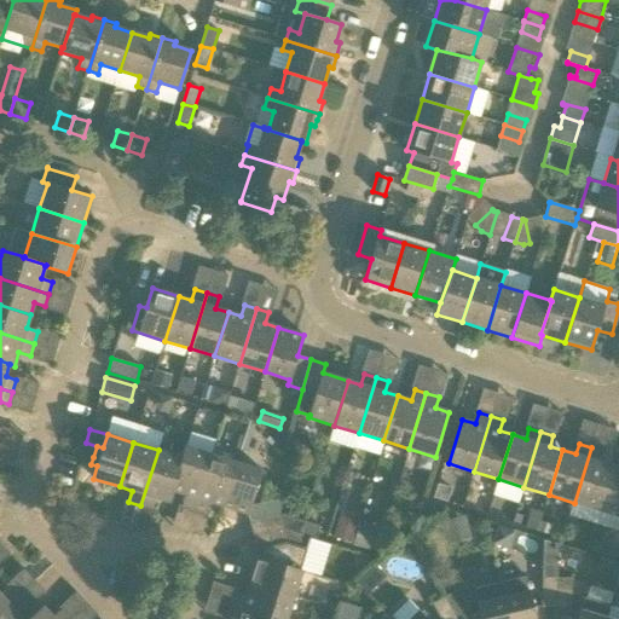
[(181,505),(194,509),(212,455),(185,446),(181,457),(183,458),(173,491),(174,491),(185,495),(181,505)]
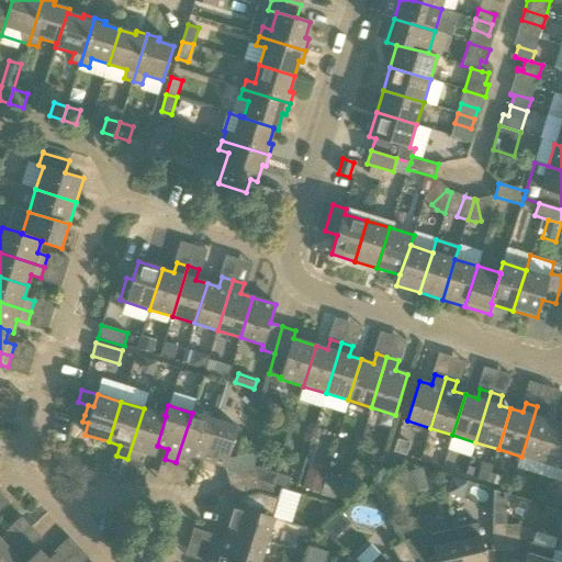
[(543,463),(557,423),(544,419),(548,409),(537,406),(521,457),(543,463)]
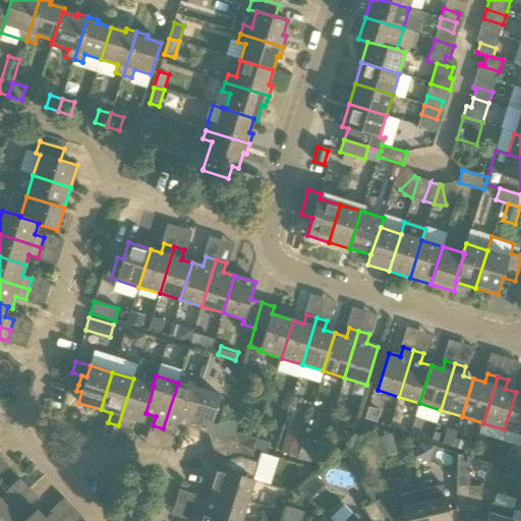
[(133,379),(118,425),(128,428),(131,419),(143,422),(147,413),(146,413),(154,386),(153,385),(133,379)]
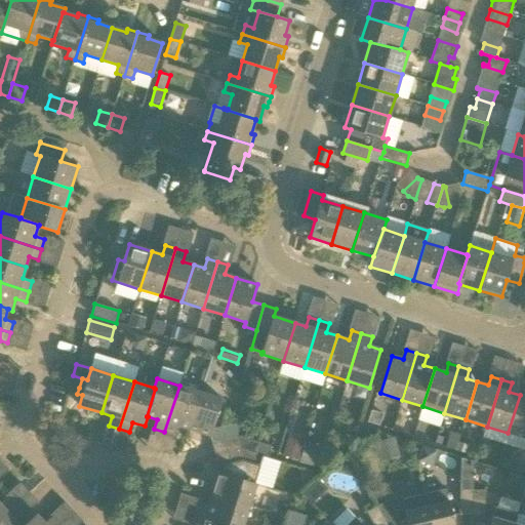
[(189,430),(200,392),(179,386),(164,432),(174,435),(176,427),(189,430)]
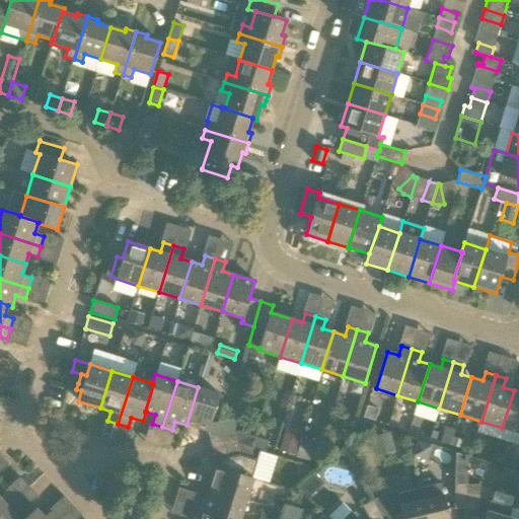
[(187,425),(189,425),(208,431),(220,394),(198,387),(187,425)]
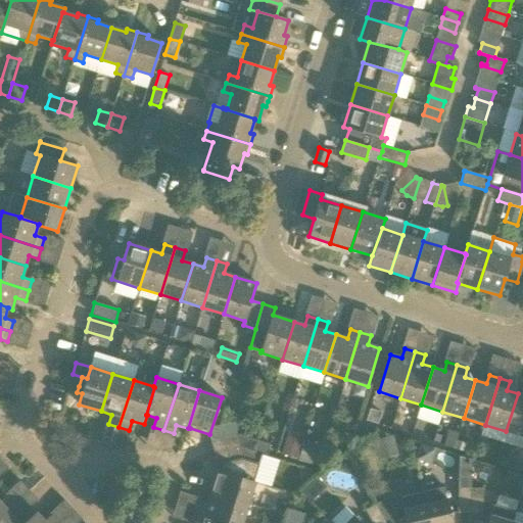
[(522,394),(518,393),(506,431),(522,436),(522,394)]
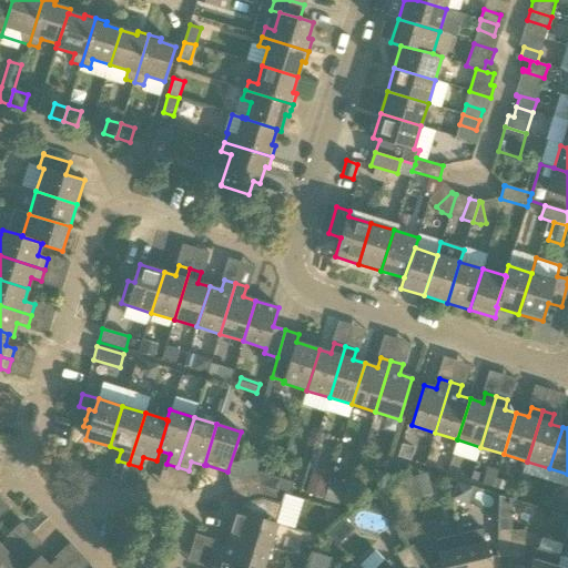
[(230,478),(256,472),(259,462),(229,468),(227,472),(230,478)]
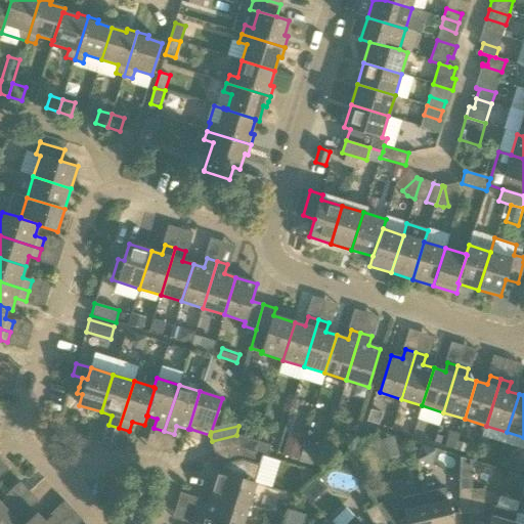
[(281,454),(299,461),(304,444),(306,438),(288,433),(281,454)]
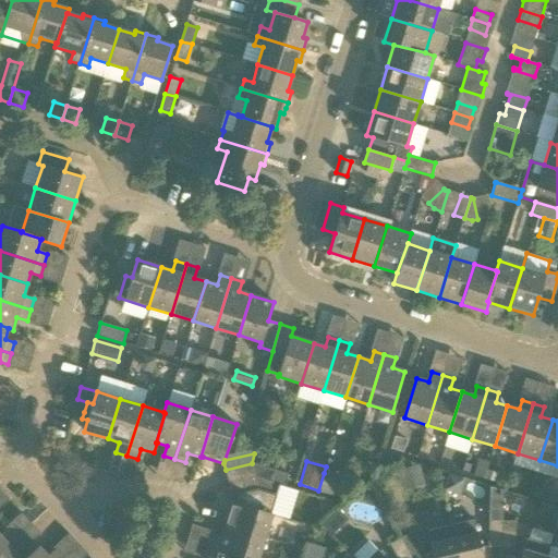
[(255,477),(252,463),(226,470),(229,484),(255,477)]
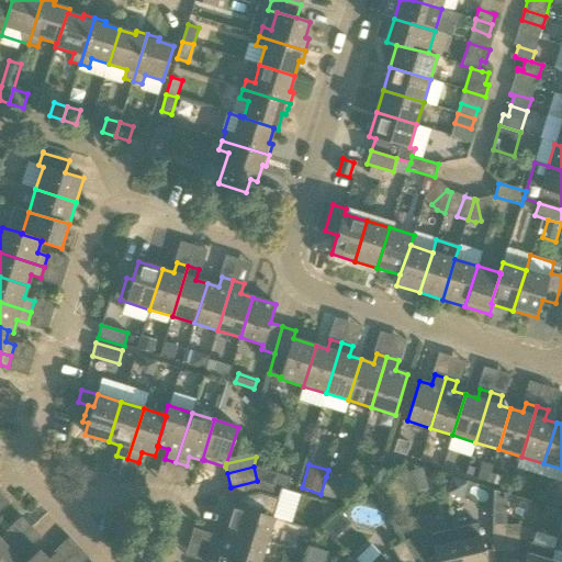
[(272,485),(276,473),(254,467),(257,481),(272,485)]
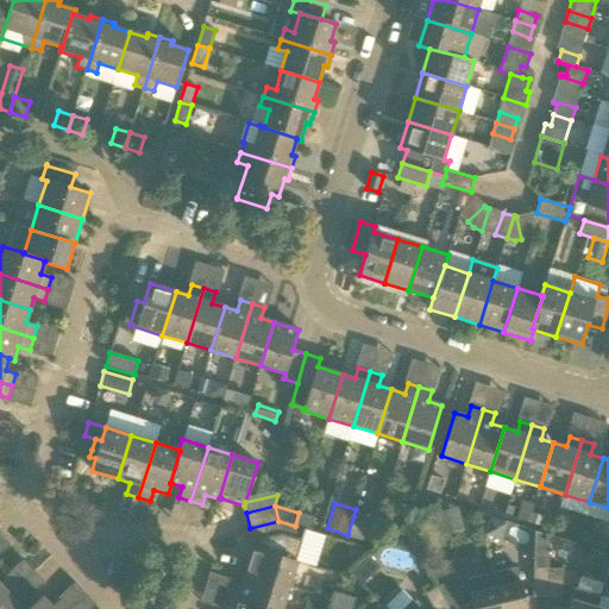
[(295,526),(303,528),(305,528),(311,531),(314,518),(299,513),(295,526)]
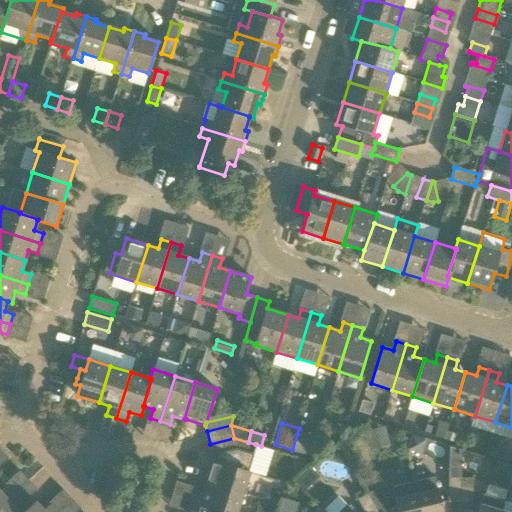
[(312,439),(297,434),(292,450),(307,455),(312,439)]
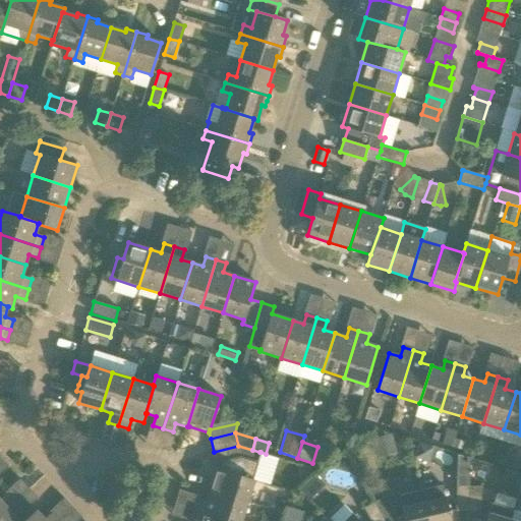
[(259,452),(252,450),(238,446),(214,452),(216,463),(222,462),(221,470),(217,468),(211,490),(247,502),(254,480),(251,479),(259,452)]
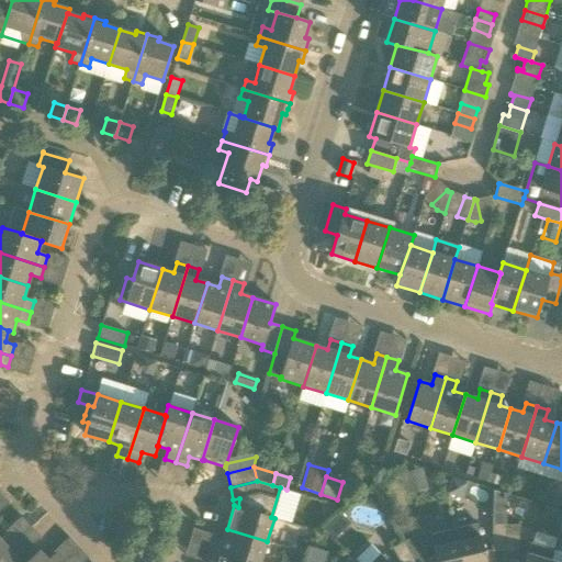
[(0,489),(0,508),(10,499),(0,489)]
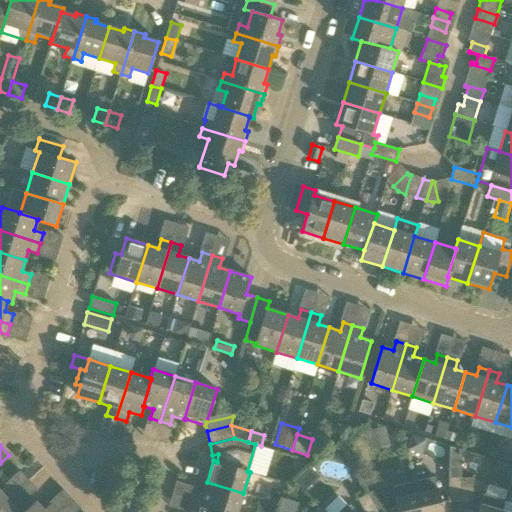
[(460,503),(461,478),(461,468),(462,450),(450,447),(450,478),(449,478),(449,503),(460,503)]
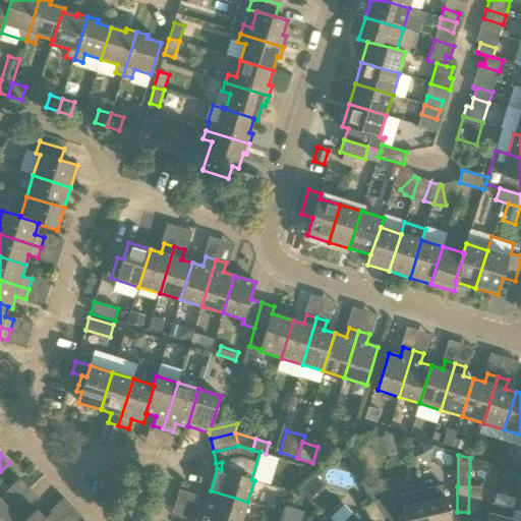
[(325,485),(315,475),(300,489),(309,500),(325,485)]
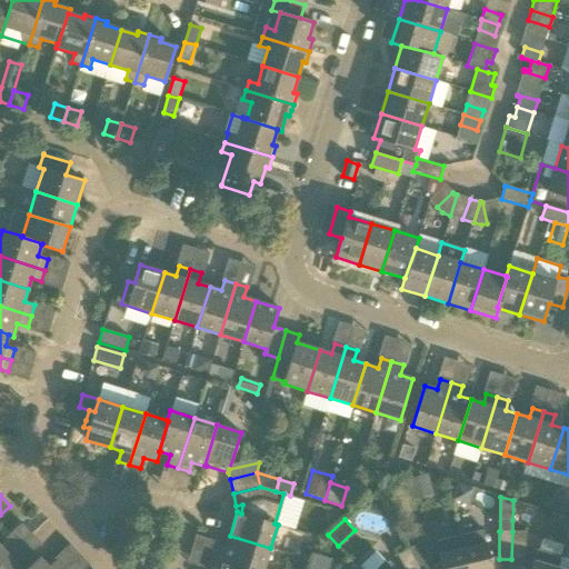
[(27,552),(40,543),(27,522),(13,531),(27,552)]
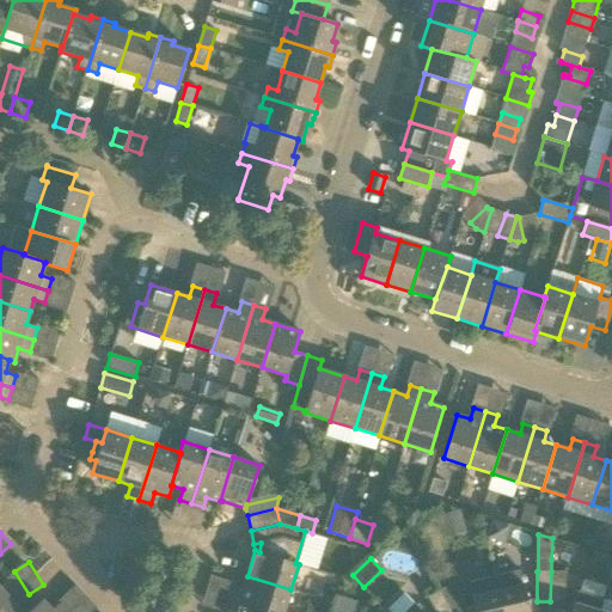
[(495,576),(502,611),(530,611),(520,570),(495,576)]
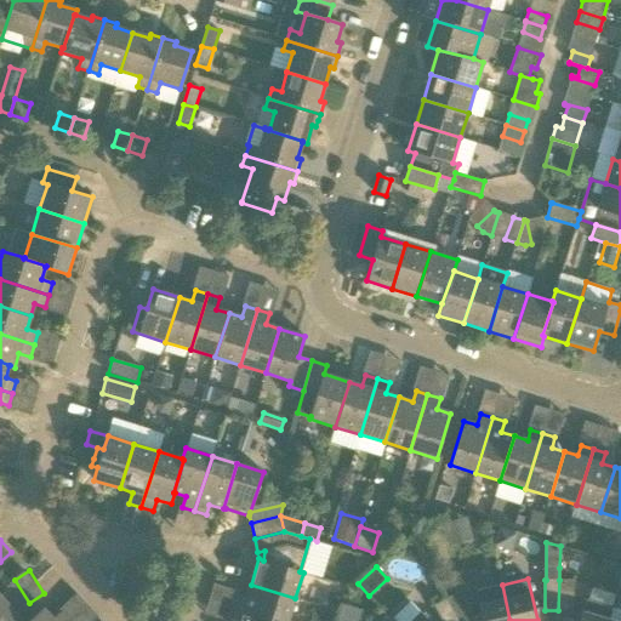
[(559,580),(558,610),(574,611),(575,580),(559,580)]
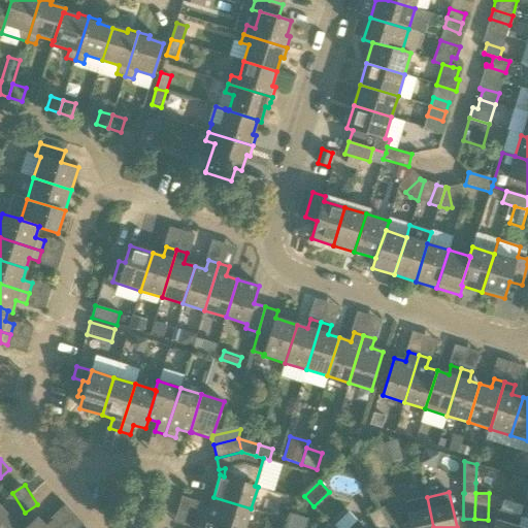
[(238,527),(244,527),(251,508),(213,497),(209,507),(200,505),(197,516),(238,527)]
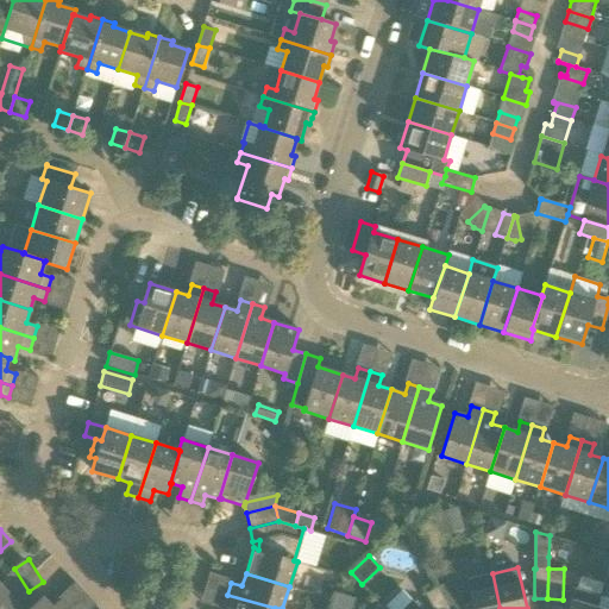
[(472,608),(500,608),(493,573),(466,581),(472,608)]
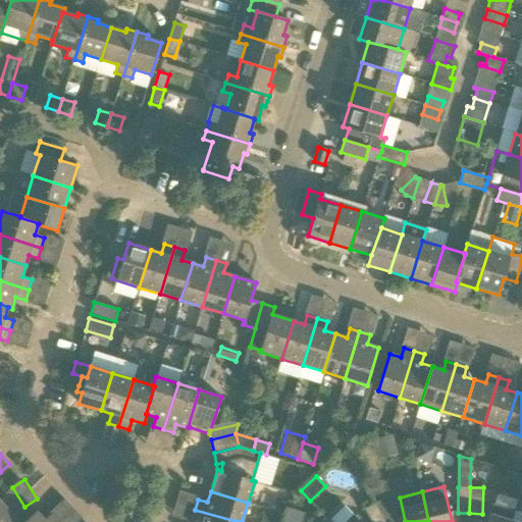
[(494,505),(492,504),(487,521),(511,521),(512,521),(515,511),(514,511),(517,499),(499,492),(494,505)]
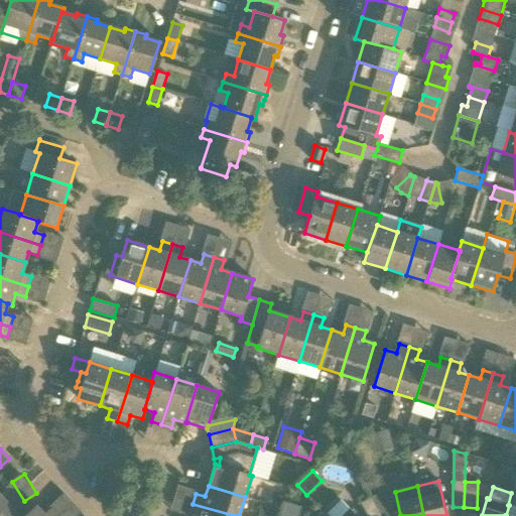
[(0,510),(14,497),(7,490),(0,496),(0,495),(0,510)]
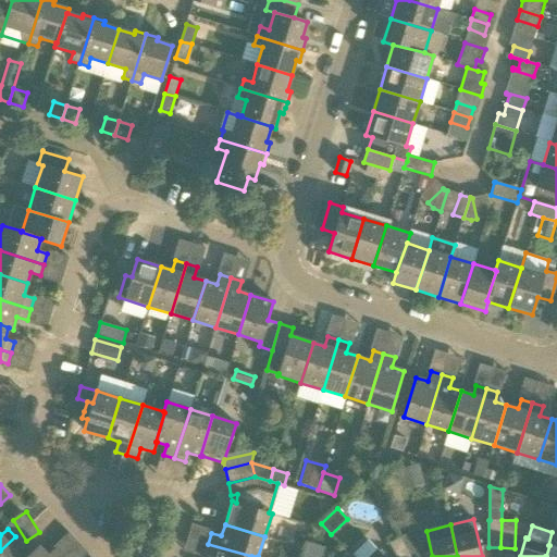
[(400,537),(410,556),(421,556),(425,555),(412,531),(400,537)]
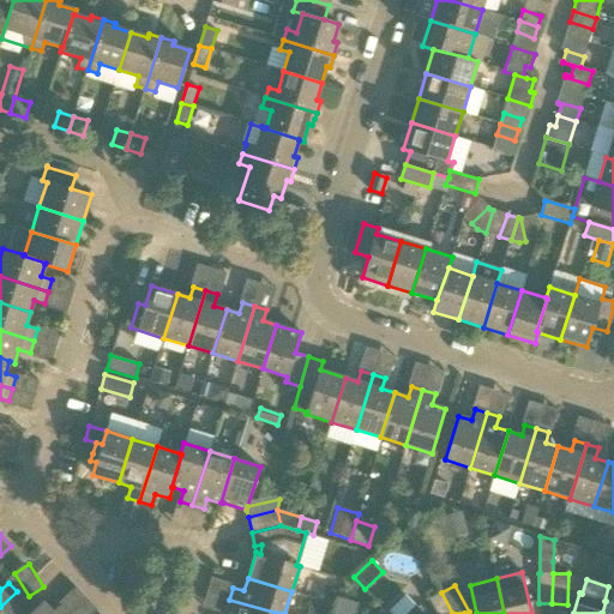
[(61,603),(72,613),(89,613),(97,606),(77,587),(61,603)]
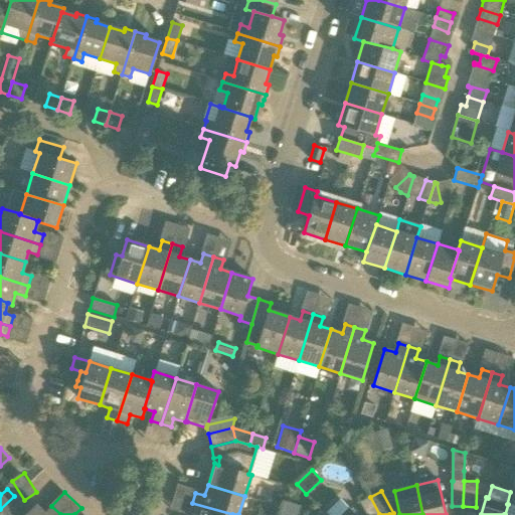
[(19,514),(15,510),(22,504),(14,496),(0,509),(0,514),(19,514)]
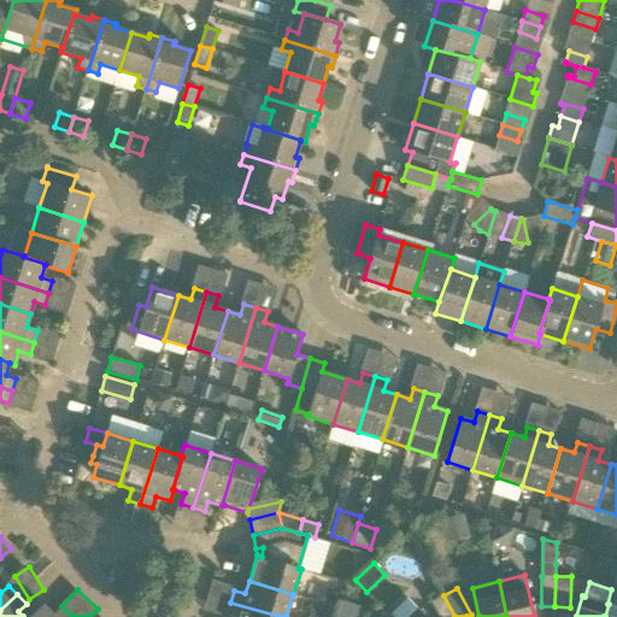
[(439,616),(454,616),(444,595),(432,603),(439,616)]
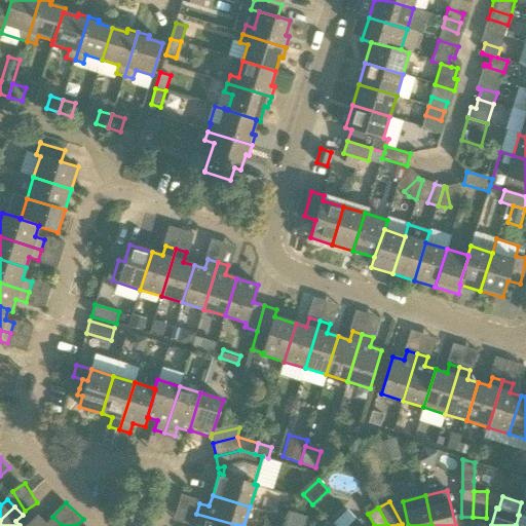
[(291,513),(286,525),(303,525),(307,518),(291,513)]
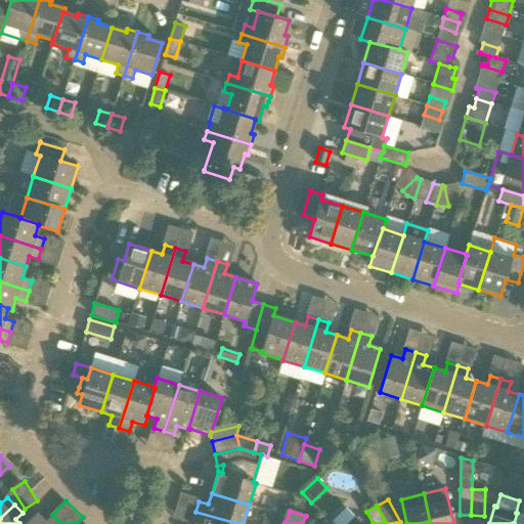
[(236,523),(195,512),(192,522),(200,523),(236,523)]
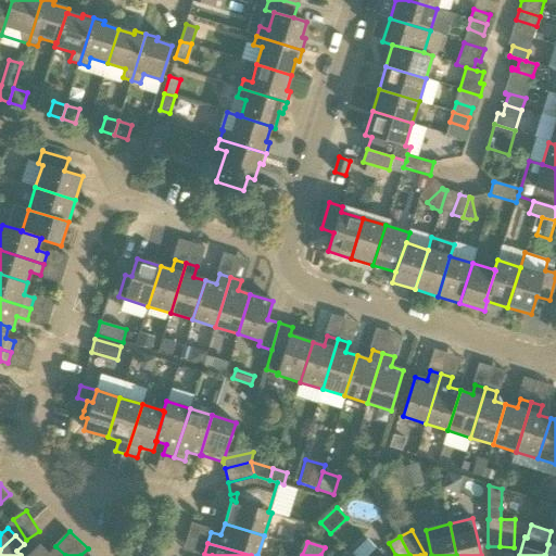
[(62,555),(55,547),(48,555),(39,545),(26,555),(62,555)]
